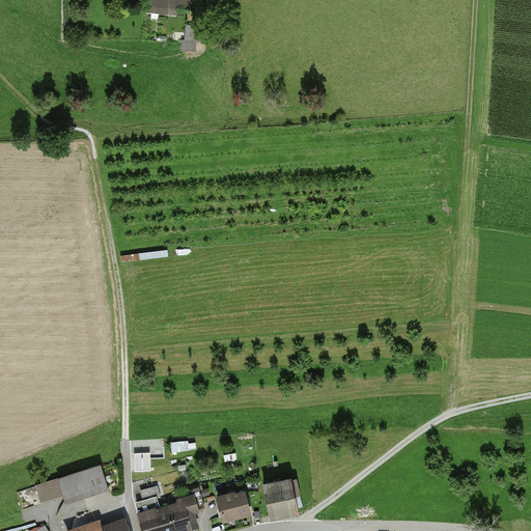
[(150,0),(149,11),(175,15),(176,7),(188,8),(189,0),(150,0)]
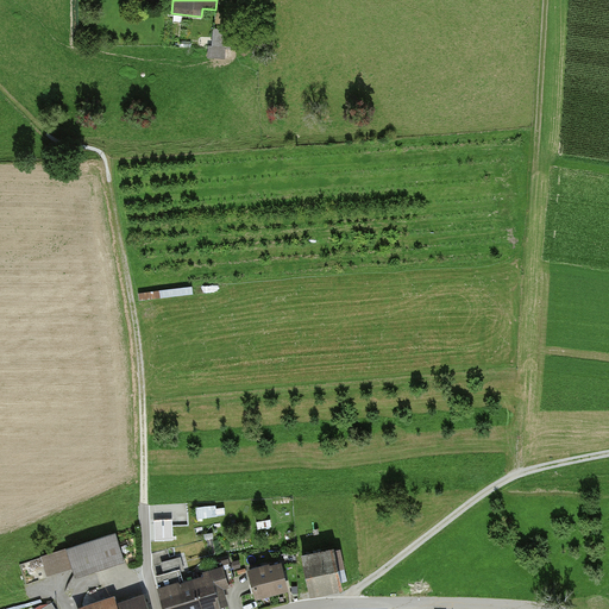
[(234,32),(215,30),(214,48),(209,46),(209,57),(225,58),(225,46),(233,46),(234,32)]
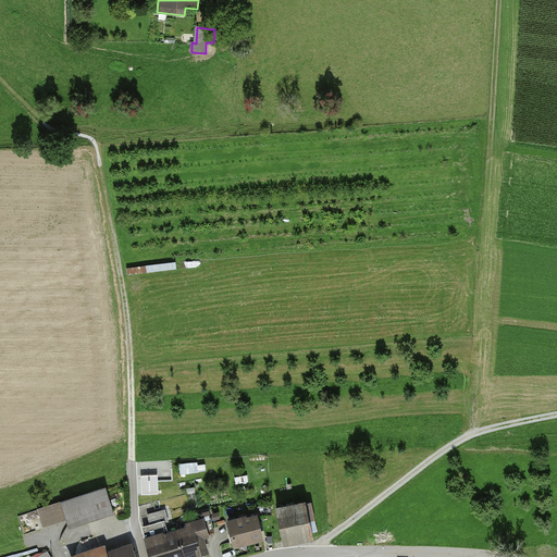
[(182,473),(192,472),(192,462),(181,463),(182,473)]
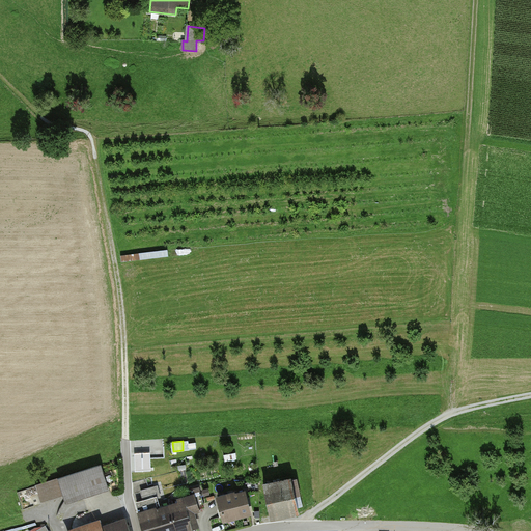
[(150,453),(136,454),(137,472),(151,471),(150,453)]
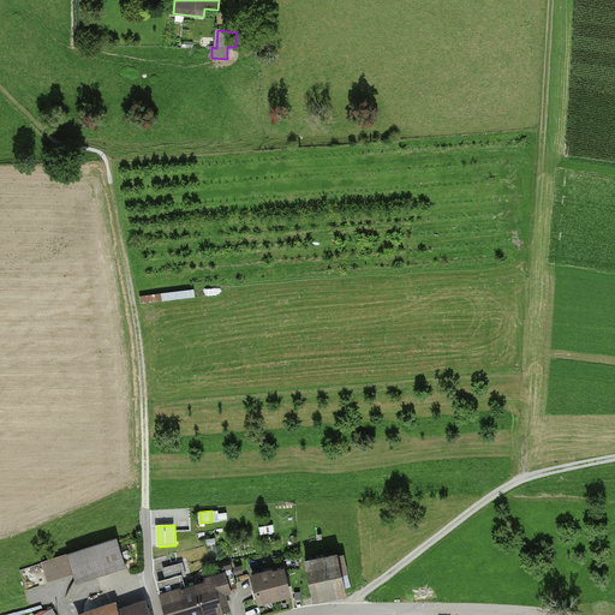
[(132,567),(123,538),(48,565),(53,580),(77,572),(82,585),(132,567)]
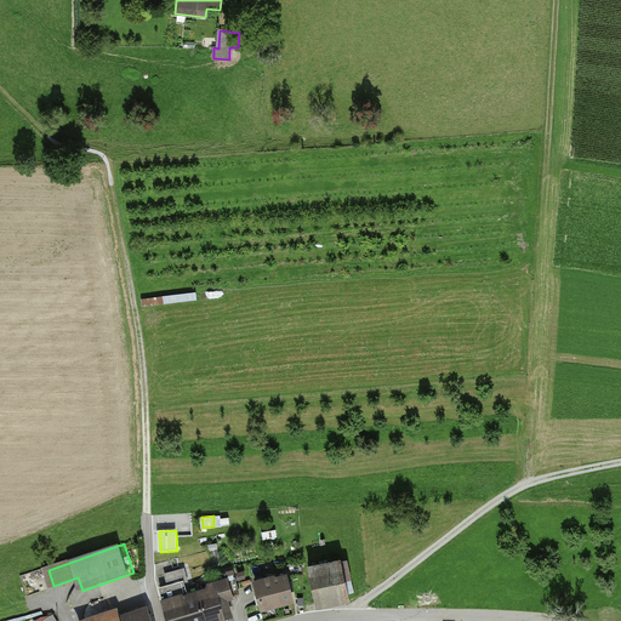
[(309,568),(317,600),(348,594),(341,562),(309,568)]
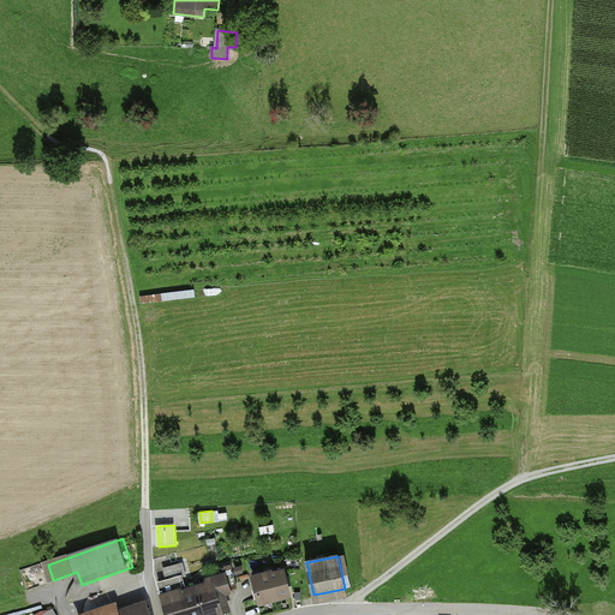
[(284,567),(254,575),(260,602),(290,595),(284,567)]
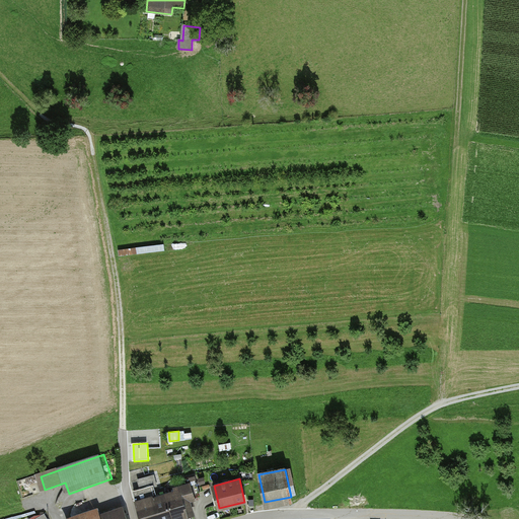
[(153,488),(135,493),(143,518),(190,518),(190,516),(193,515),(188,501),(194,499),(189,485),(172,490),(173,494),(156,499),(153,488)]
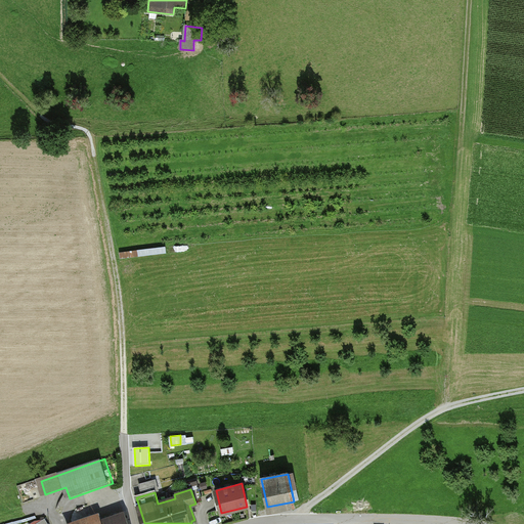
[(129,523),(127,515),(111,520),(108,515),(80,523),(129,523)]
